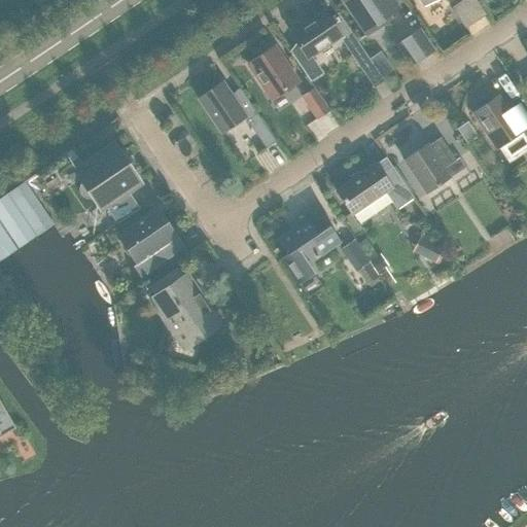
[(397,9),(390,0),(344,0),(366,35),(366,34),(367,35),(370,37),(371,37),(373,38),(375,38),(377,38),(378,38),(379,37),(380,36),(381,35),(382,34),(383,32),(383,30),(383,29),(383,28),(382,26),(381,25),(389,20),(387,15),(397,9)]
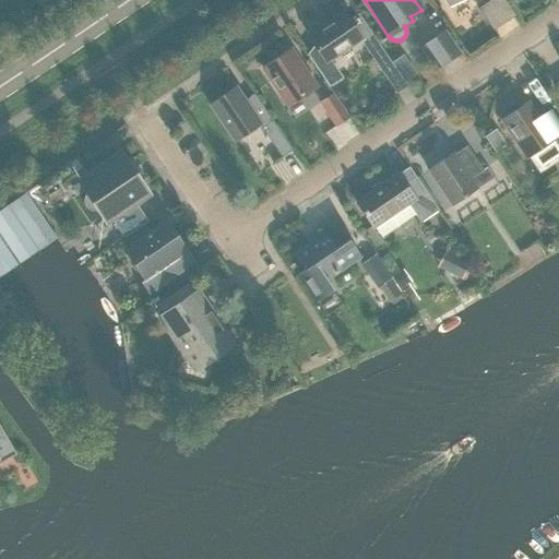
[(494,31),(515,16),(503,0),(491,0),(478,9),(494,31)]
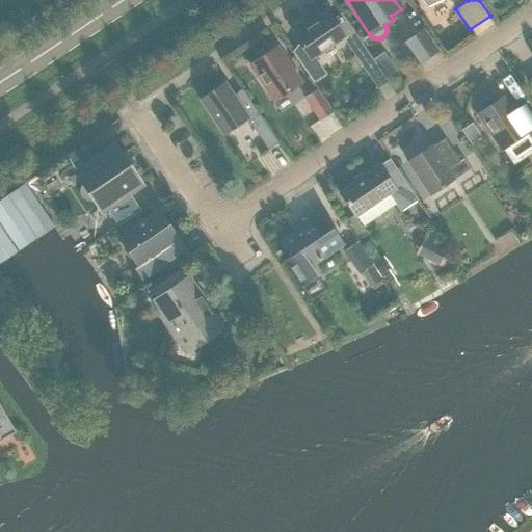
[(312,81),(323,73),(312,57),(344,35),(328,12),(294,36),(300,46),(292,52),(312,81)]
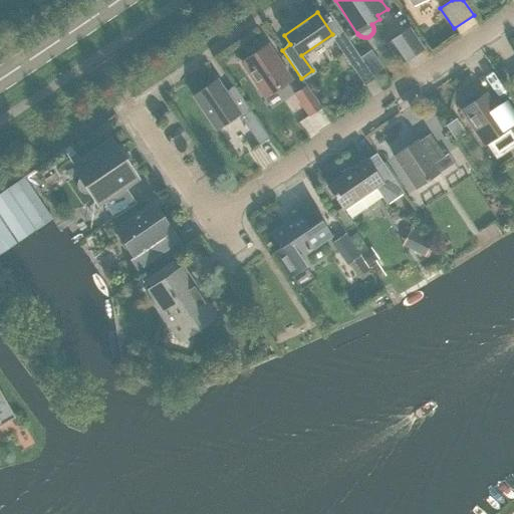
[(402,63),(422,49),(409,29),(388,43),(402,63)]
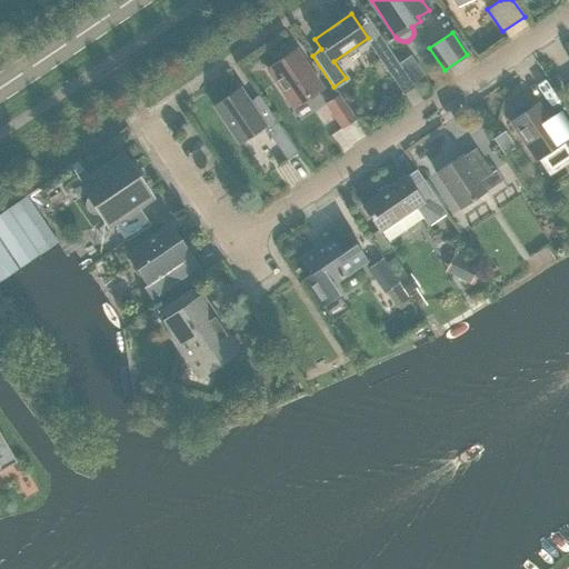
[(388,73),(399,66),(379,36),(368,43),(388,73)]
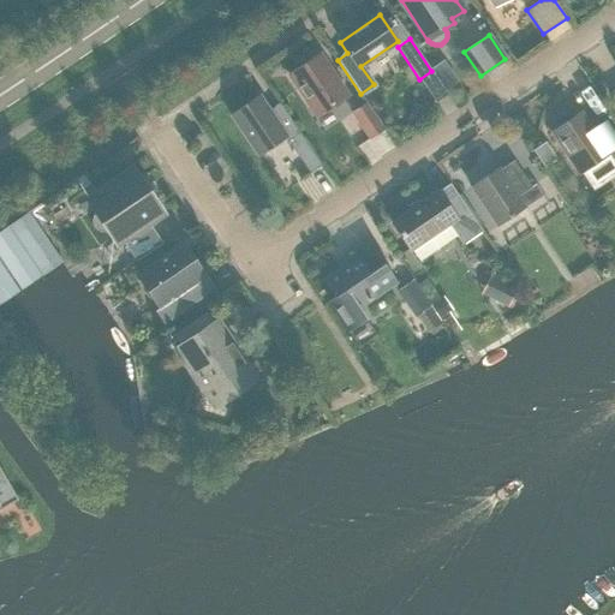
[(317,115),(347,95),(320,55),(290,76),(317,115)]
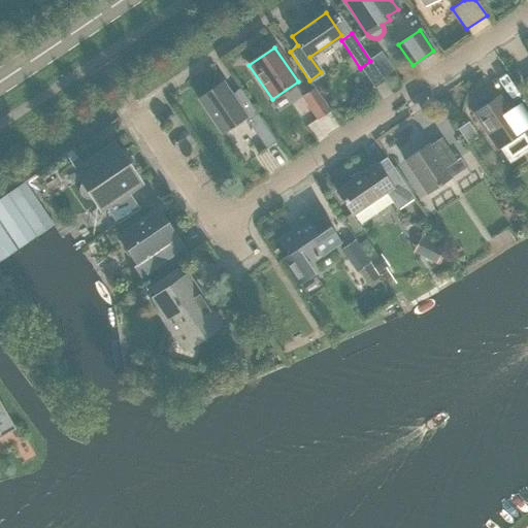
[(222,133),(244,118),(222,84),(199,99),(222,133)]
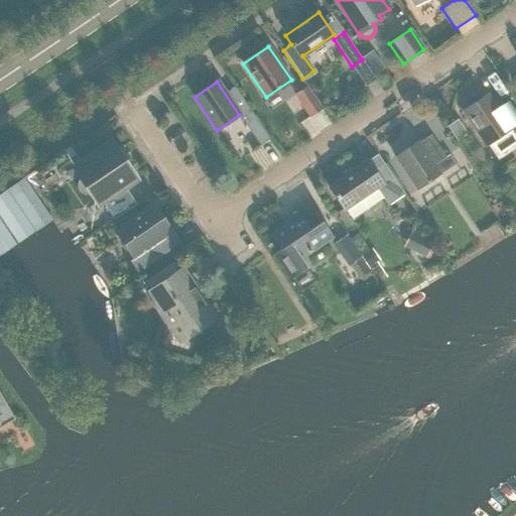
[(342,100),(358,106),(363,92),(347,86),(342,100)]
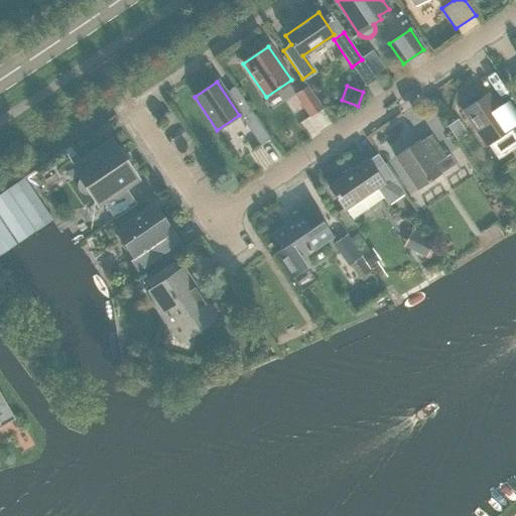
[(309,117),(321,109),(306,87),(295,95),(309,117)]
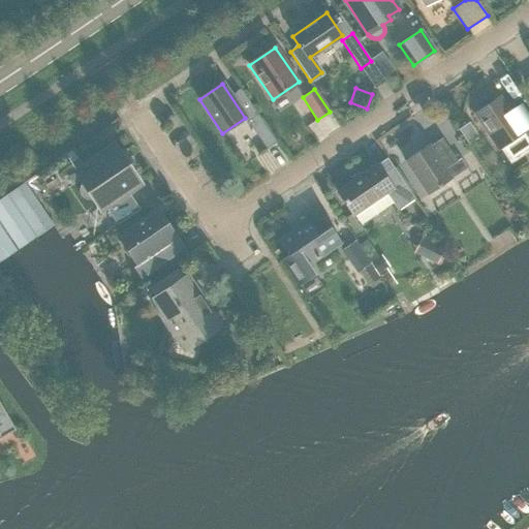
[(474,114),(499,149),(507,144),(515,154),(528,144),(528,142),(528,141),(528,120),(523,111),(512,118),(498,97),(474,114)]
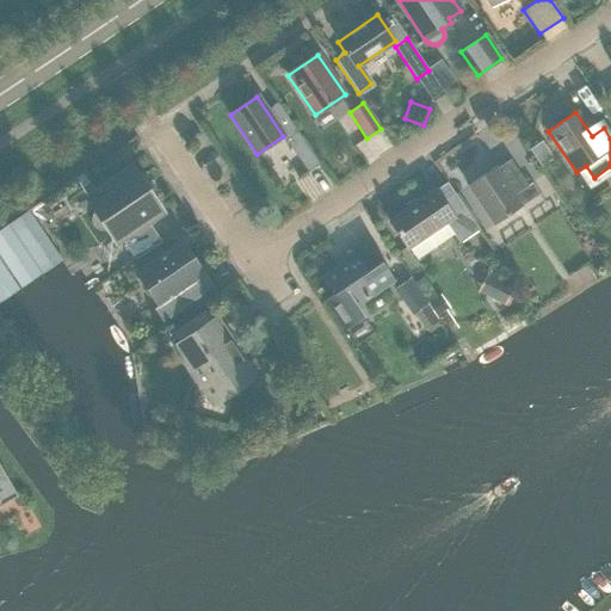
[(307,172),(319,164),(297,133),(285,141),(307,172)]
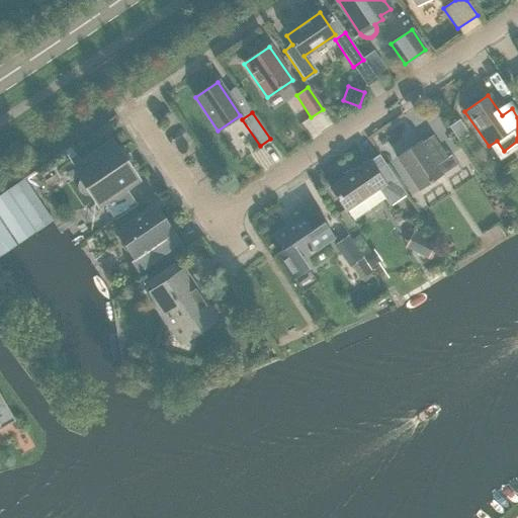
[(459,119),(448,126),(458,142),(468,134),(459,119)]
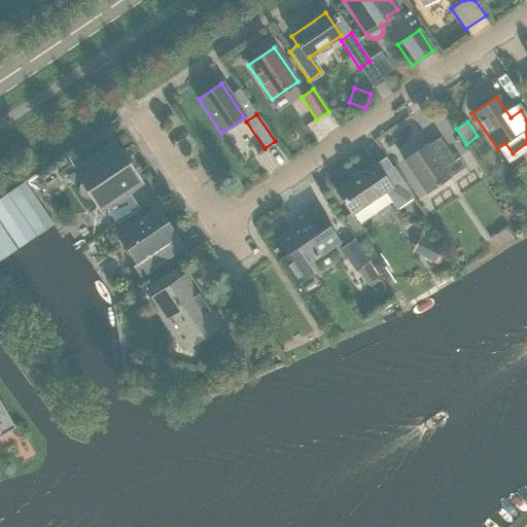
[(428,146),(426,144),(402,161),(426,195),(450,178),(443,168),(455,160),(440,138),(428,146)]
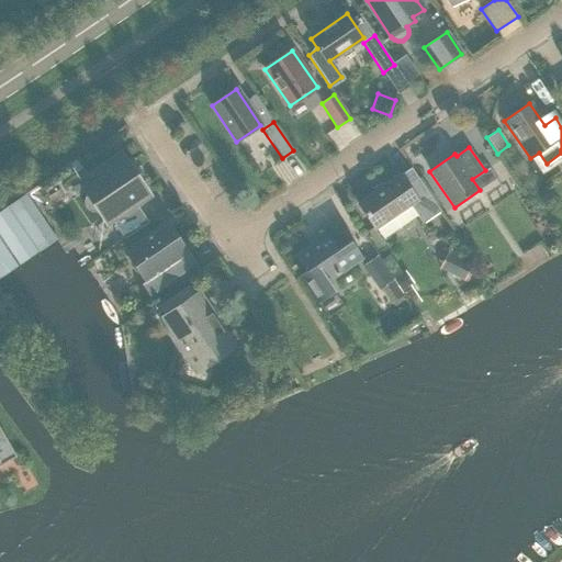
[(148,223),(136,205),(145,200),(135,186),(138,183),(119,154),(79,180),(88,193),(85,197),(83,202),(86,208),(89,211),(96,212),(100,211),(109,224),(112,222),(124,239),(148,223)]
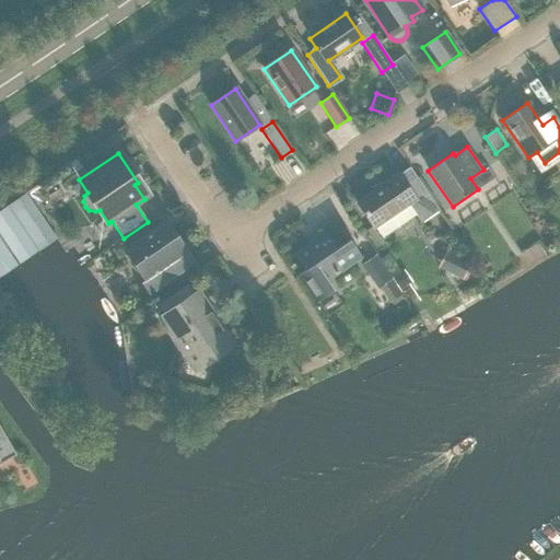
[(374,229),(409,206),(420,222),(439,210),(417,178),(406,185),(398,175),(357,203),(374,229)]
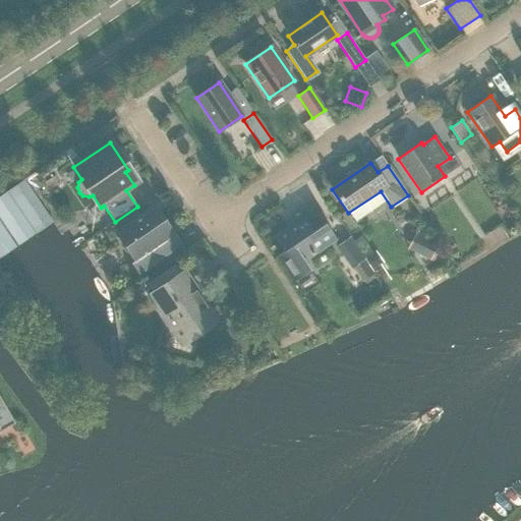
[(36,234),(53,222),(24,179),(6,190),(36,234)]
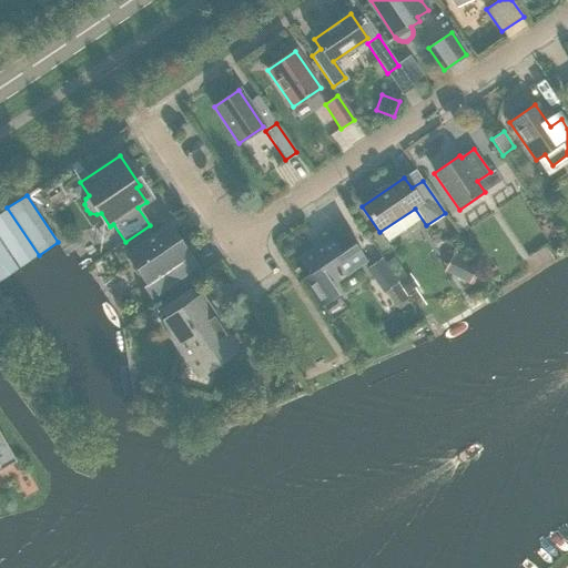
[(331,285),(366,261),(355,244),(357,243),(342,220),(325,230),(330,236),(297,259),(308,274),(302,280),(320,306),(337,294),(331,285)]
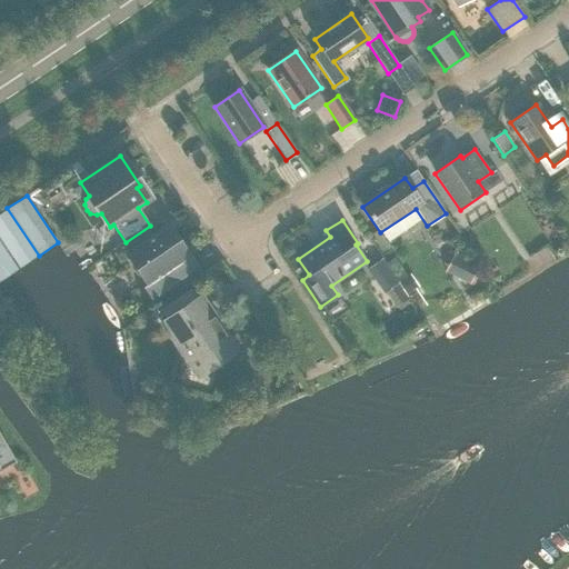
[(165,289),(195,269),(186,257),(188,256),(168,227),(128,255),(147,282),(156,277),(165,289)]
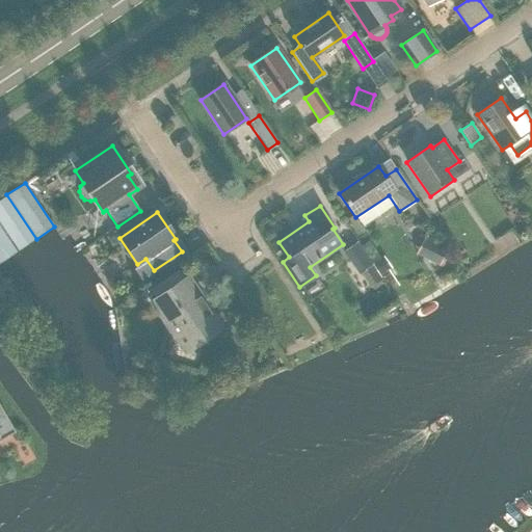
[(447,249),(424,238),(416,255),(439,266),(447,249)]
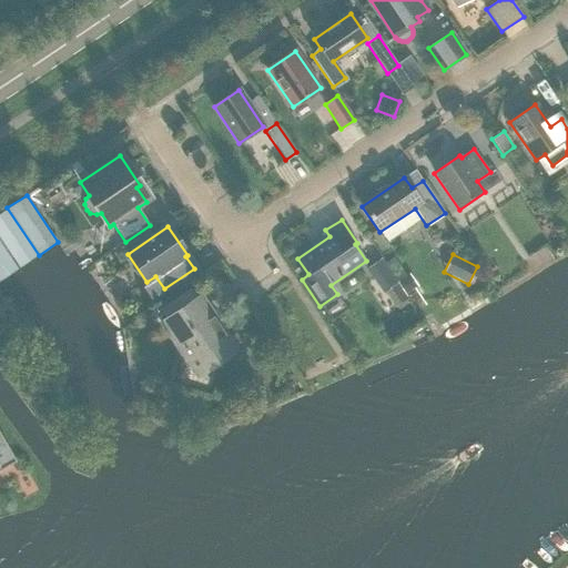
[(384,292),(397,283),(381,259),(367,267),(384,292)]
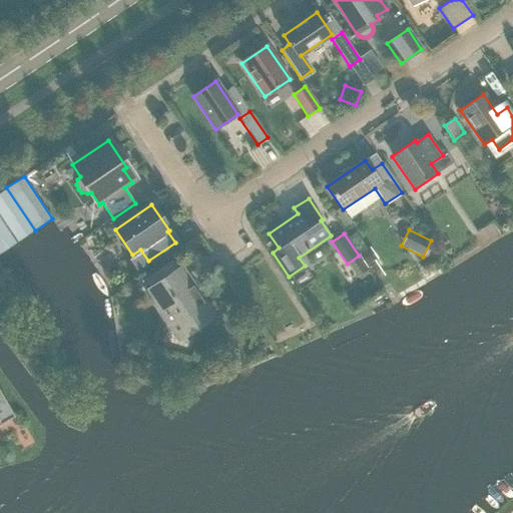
[(377,259),(370,247),(364,251),(359,255),(366,267),(368,270),(370,273),(374,278),(382,273),(374,261),(377,259)]
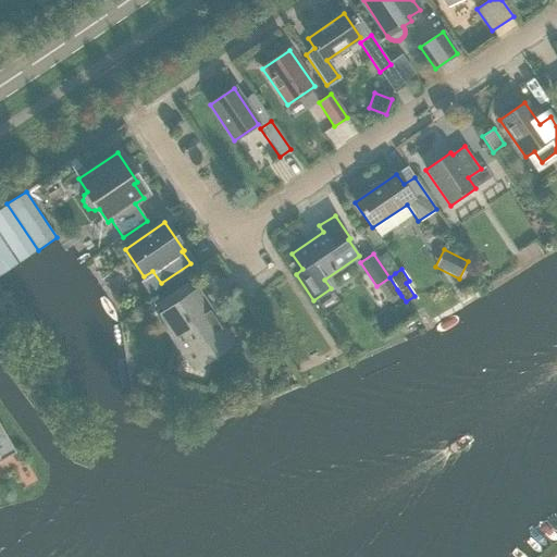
[(195,368),(231,343),(214,320),(215,314),(211,313),(196,292),(160,317),(195,368)]
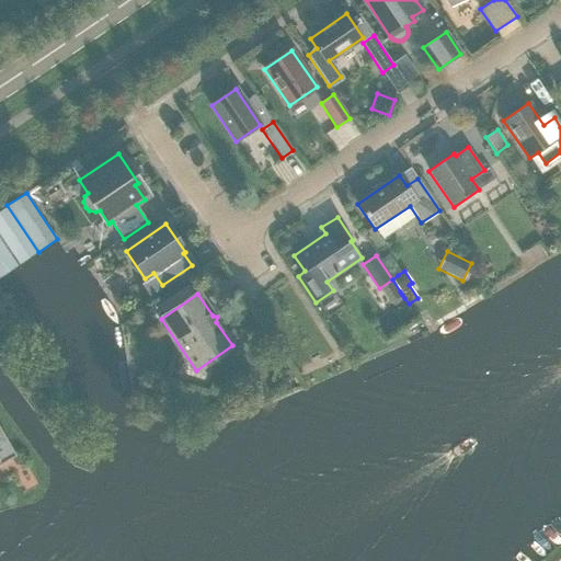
[(0,428),(0,455),(11,449),(14,456),(15,455),(0,428)]
